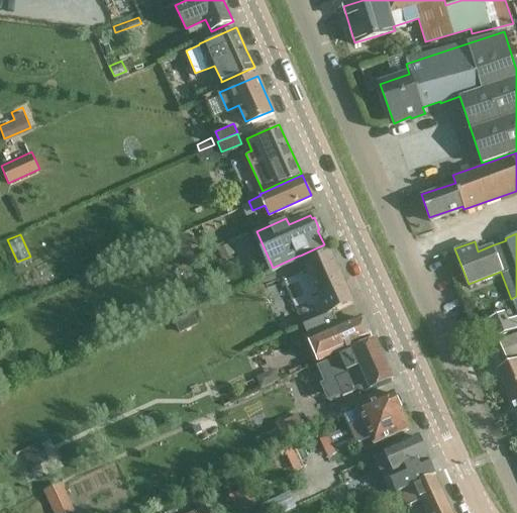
[(187,238),(175,243),(179,252),(191,247),(187,238)]
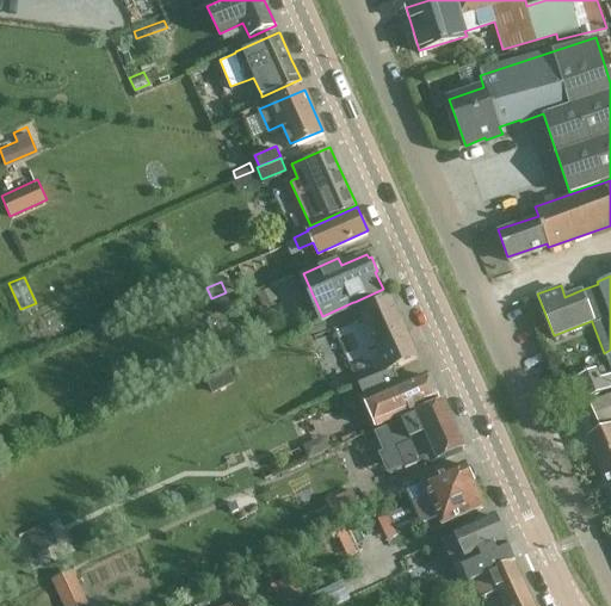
[(271,283),(255,290),(261,304),(277,297),(271,283)]
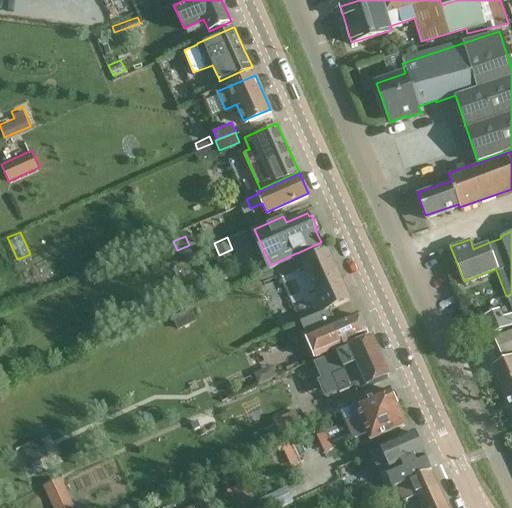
[(319,299),(323,309),(332,305),(349,297),(328,249),(302,261),(313,286),(305,290),(310,303),(319,299)]
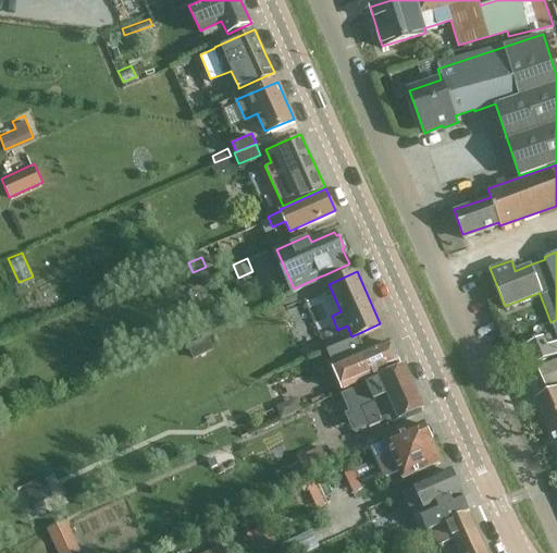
[(207,333),(186,343),(193,356),(213,346),(212,345),(207,333)]
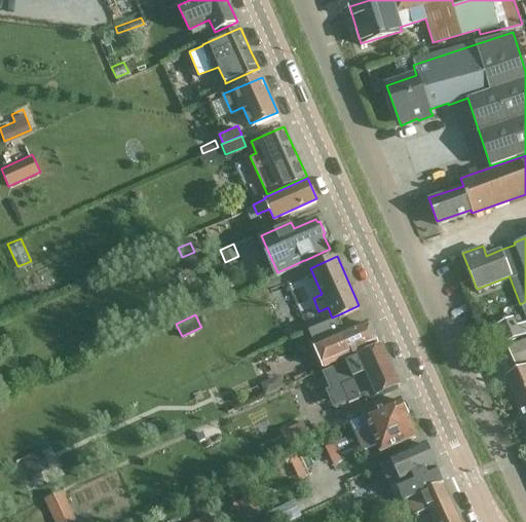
[(320,367),(377,343),(367,319),(341,329),(335,317),(304,331),(320,367)]
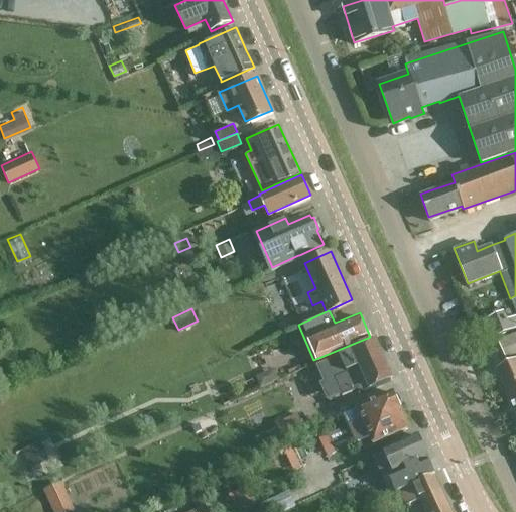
[(504,311),(481,322),(485,330),(483,333),(487,336),(488,339),(515,326),(515,314),(507,318),(504,311)]
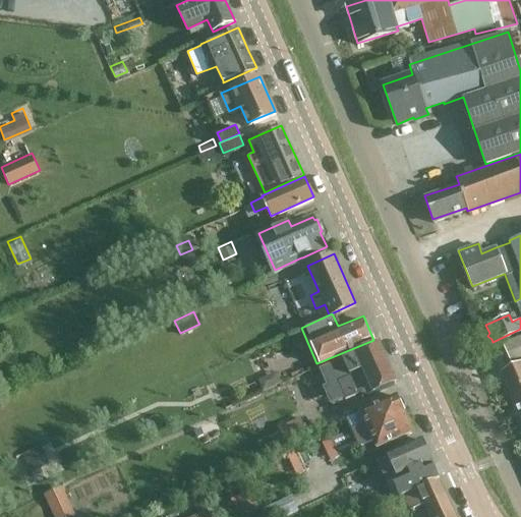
[(520,333),(502,342),(512,366),(501,371),(520,417),(520,333)]
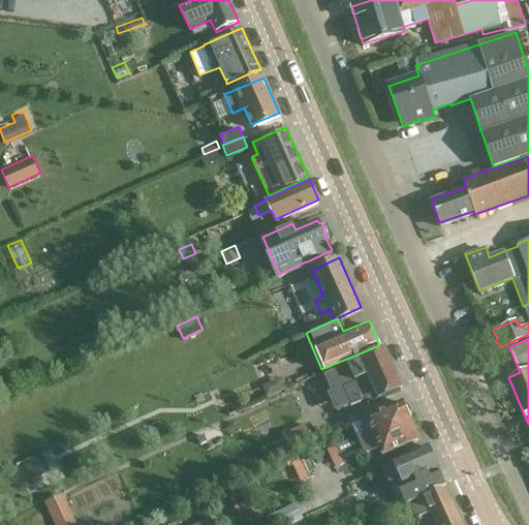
[(354,379),(342,384),(350,401),(350,403),(351,404),(363,399),(366,397),(368,402),(377,397),(396,389),(401,387),(401,384),(383,346),(381,347),(380,347),(347,363),(354,379)]
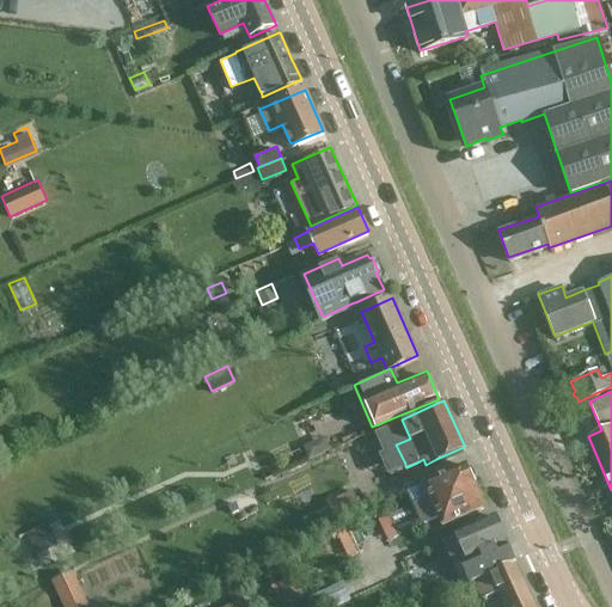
[(324,431),(301,442),(308,457),(330,447),(324,431)]
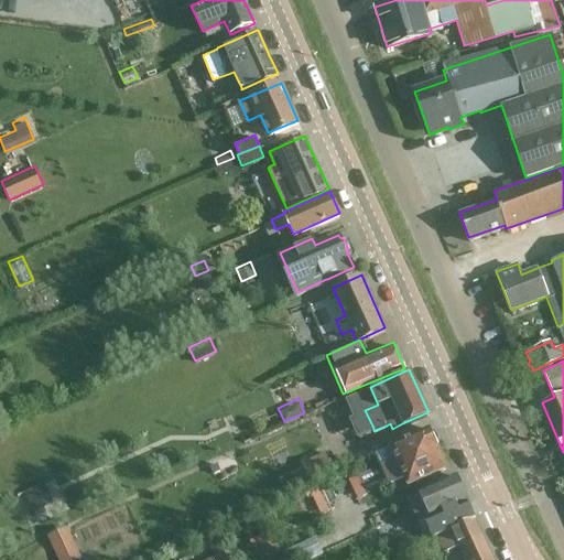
[(427,427),(427,426),(372,451),(372,452),(376,451),(390,481),(403,474),(408,484),(447,465),(437,442),(440,437),(436,429),(431,428),(430,426),(427,427)]
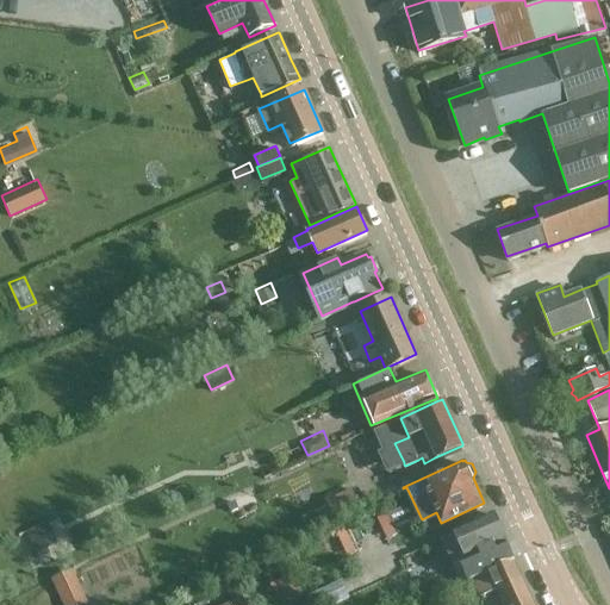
[(344,488),(325,497),(334,517),(361,505),(352,485),(344,488)]
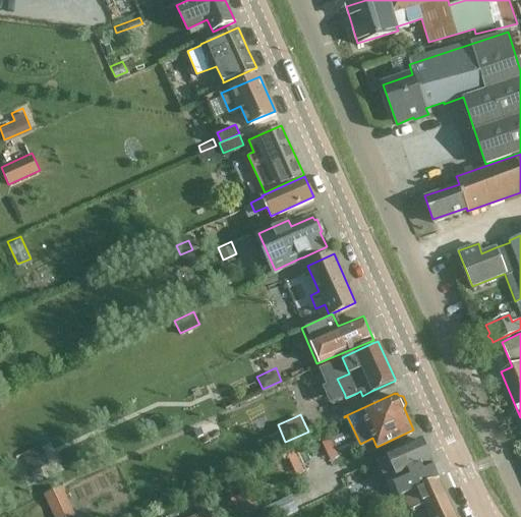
[(200,425),(194,428),(197,435),(203,432),(200,425)]
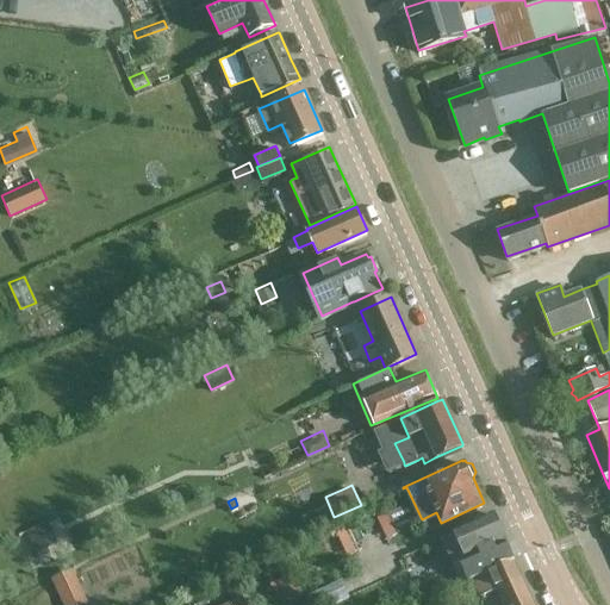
[(467,579),(472,577),(514,557),(505,538),(506,538),(493,510),(452,529),(464,557),(458,560),(467,579)]
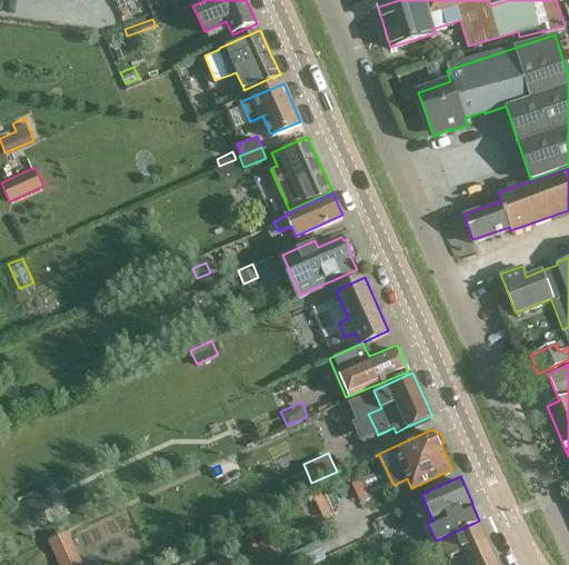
[(43,483),(23,493),(33,514),(53,505),(43,483)]
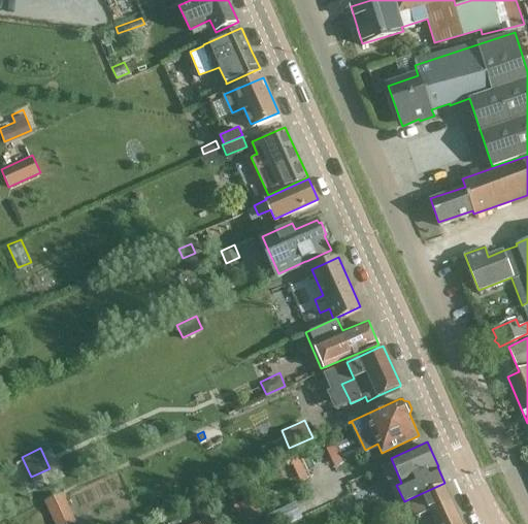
[(300,460),(293,463),(300,480),(307,477),(300,460)]
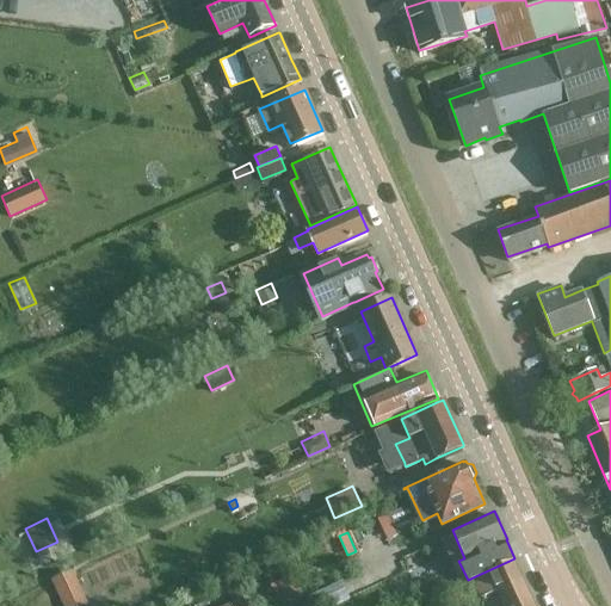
[(497,588),(504,605),(536,605),(514,558),(473,577),(480,595),(497,588)]
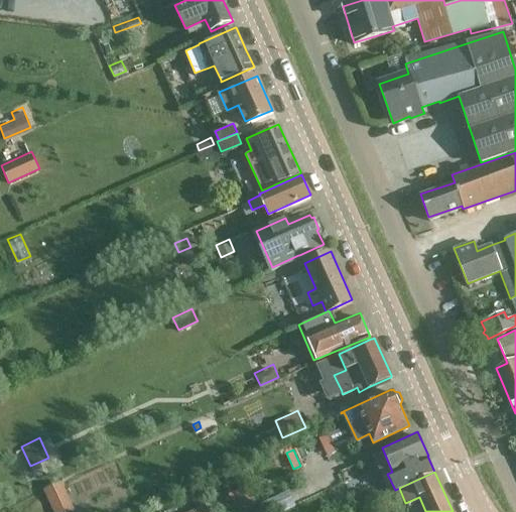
[(53,481),(41,487),(52,511),(65,511),(68,511),(53,481)]
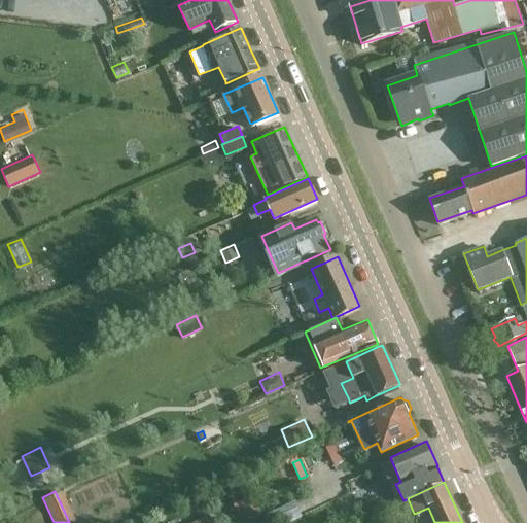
[(270,522),(279,522),(301,513),(294,498),(265,513),(270,522)]
